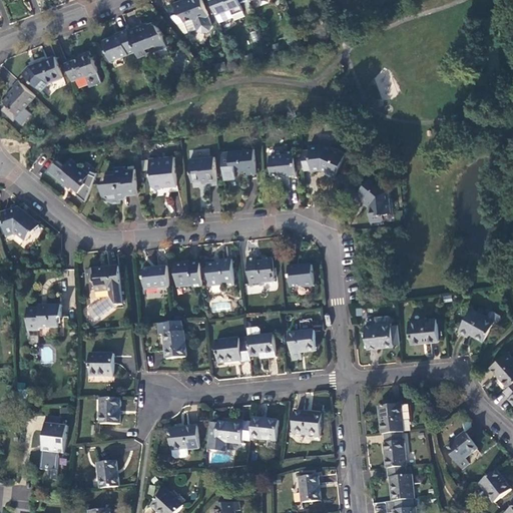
[(199,32),(206,29),(208,25),(205,15),(206,15),(200,0),(187,0),(181,2),(181,1),(173,3),(176,13),(181,14),(183,19),(190,17),(194,29),(199,32)]
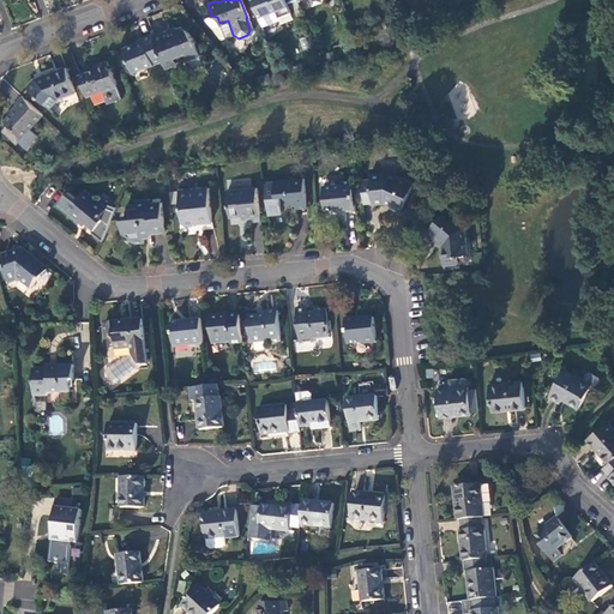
[(250,0),(257,18),(274,12),(276,19),(289,14),(283,0),(250,0)]
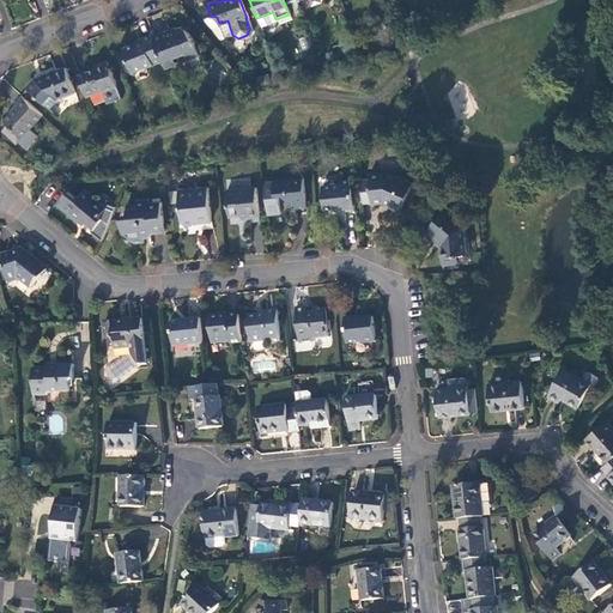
[(275,19),(273,12),(256,18),(258,19),(260,26),(277,20),(275,19)]
